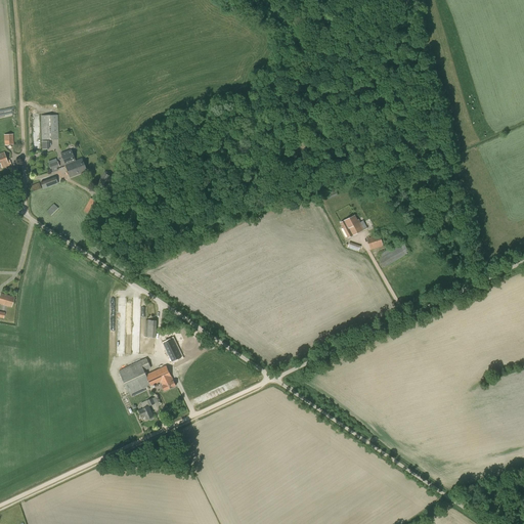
[(58,139),(57,115),(41,116),(42,140),(58,139)]
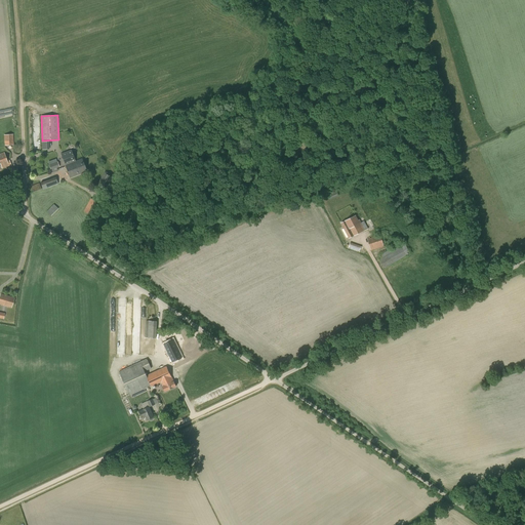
[(4,135),(5,146),(13,145),(12,134),(4,135)]
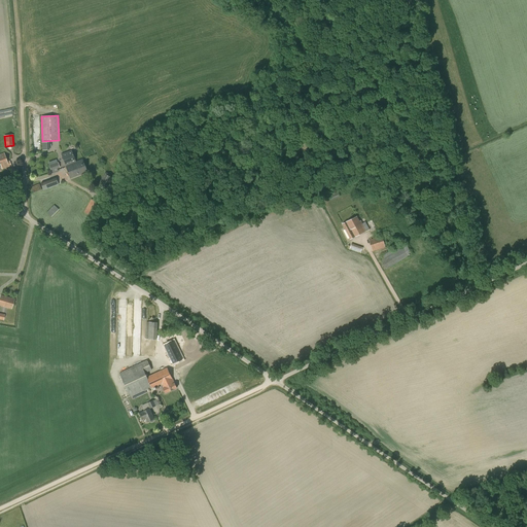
[(62,154),(65,166),(75,162),(71,151),(62,154)]
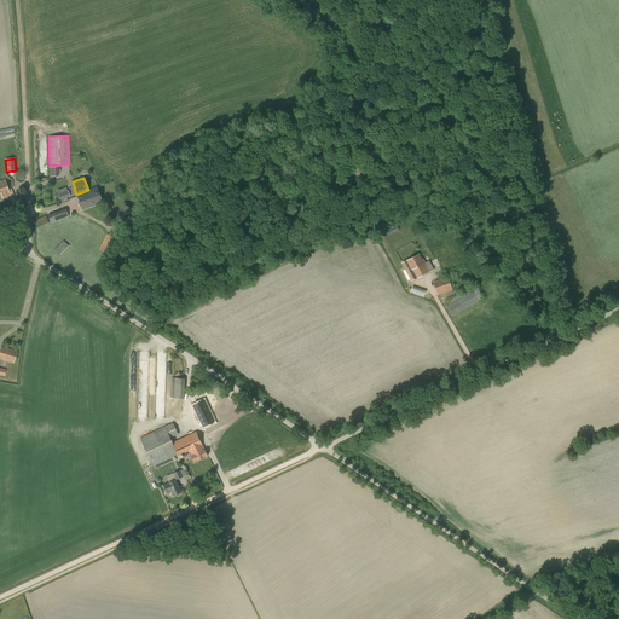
[(0,196),(3,195),(4,197),(10,196),(5,180),(0,181),(0,196)]
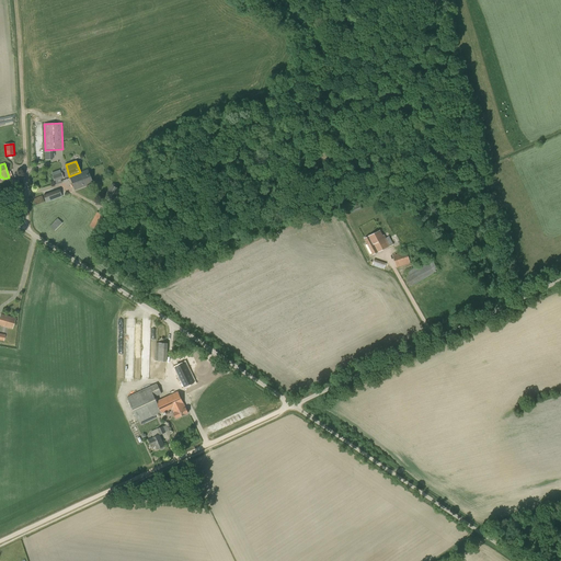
[(80,172),(69,176),(75,191),(92,184),(88,170),(80,172)]
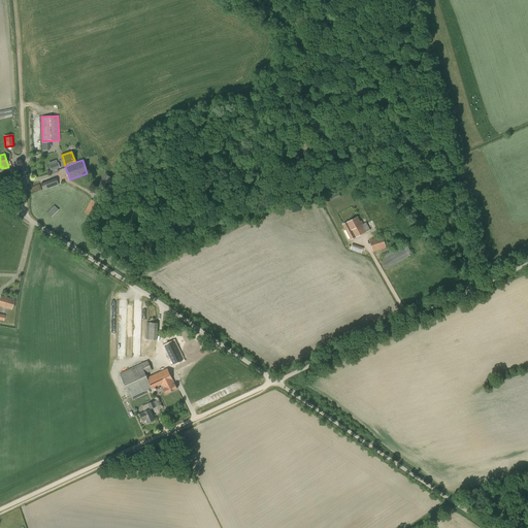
[(58,162),(48,166),(51,171),(60,168),(58,162)]
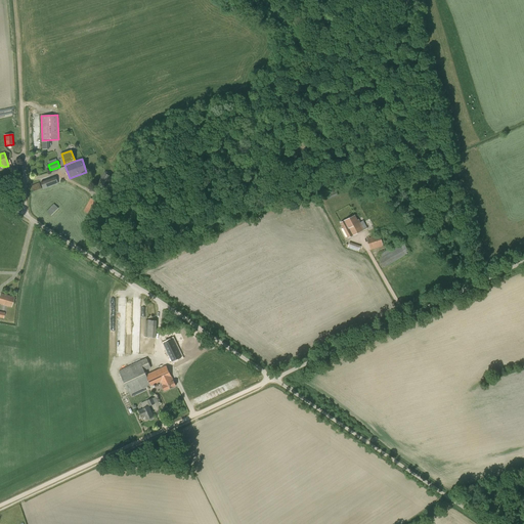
[(96,186),(107,192),(115,178),(103,172),(96,186)]
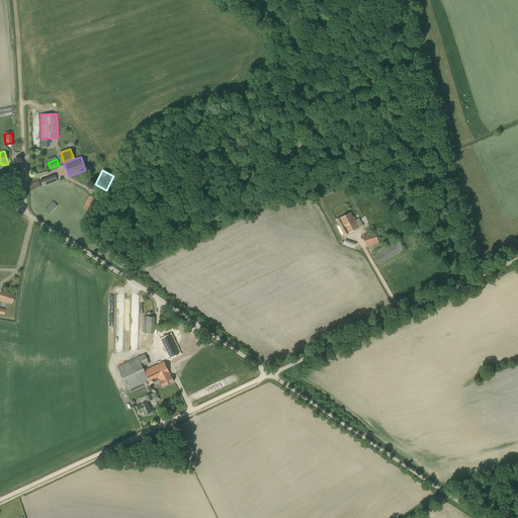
[(58,182),(55,174),(39,180),(42,187),(58,182)]
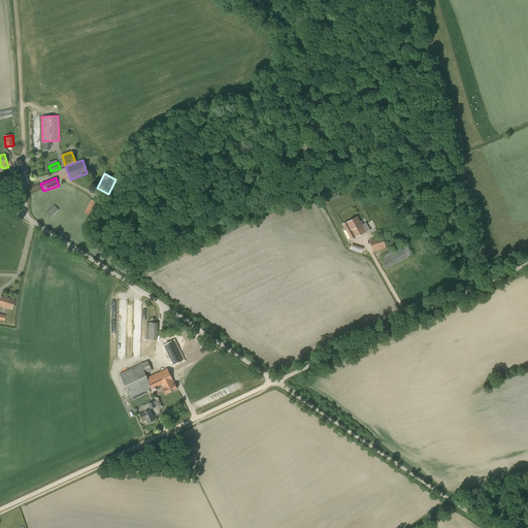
[(34,187),(31,188),(33,194),(42,191),(39,183),(34,185),(34,187)]
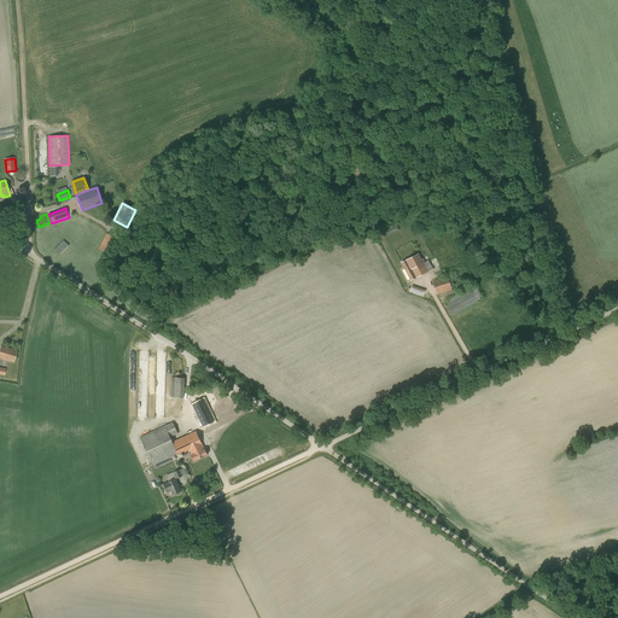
[(108,234),(99,249),(111,256),(120,242),(108,234)]
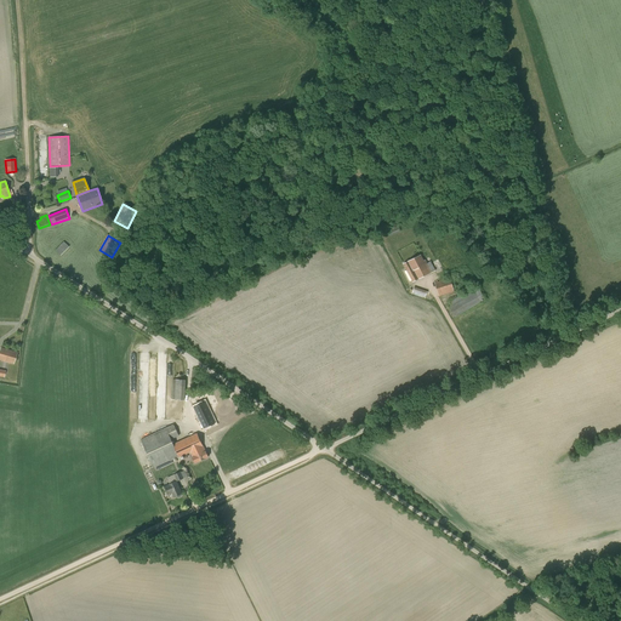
[(63,241),(55,250),(61,256),(69,248),(63,241)]
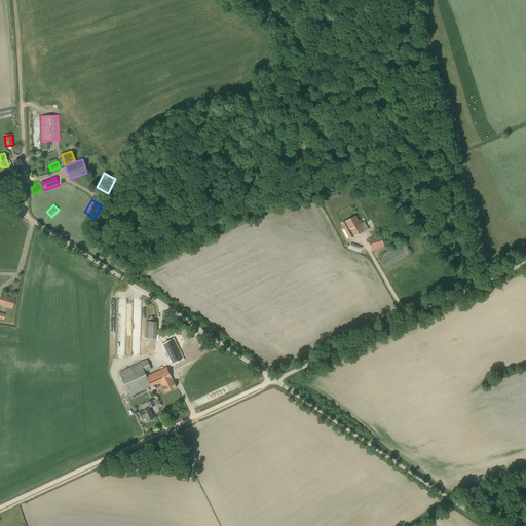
[(357,216),(344,223),(344,222),(341,223),(349,239),(369,229),(365,221),(362,223),(361,221),(359,221),(357,216)]
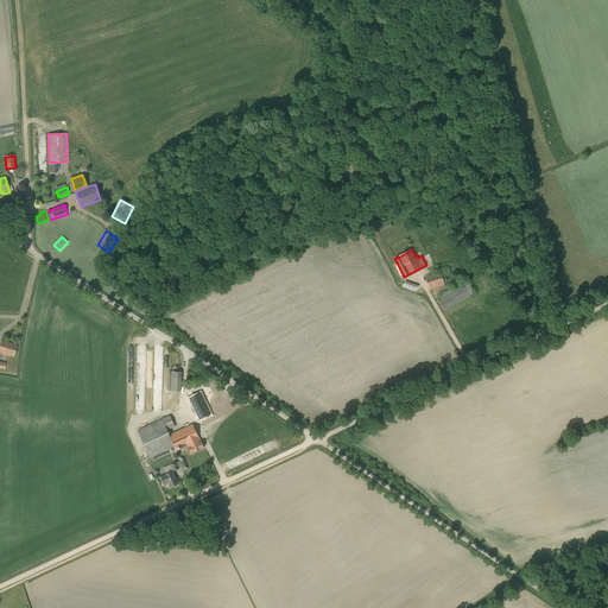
[(425,277),(430,291),(445,286),(441,272),(425,277)]
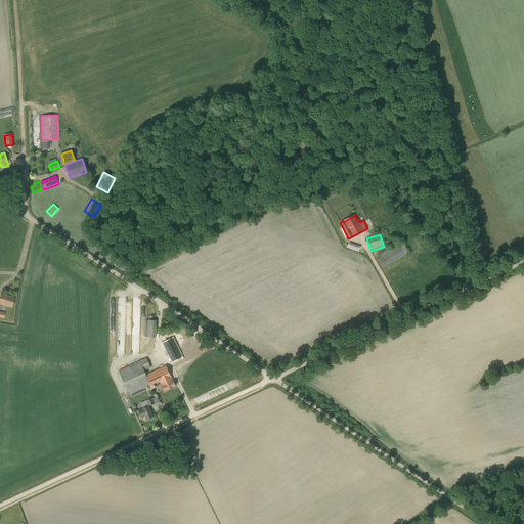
[(349,242),(349,243),(346,241),(345,244),(346,244),(345,247),(358,252),(360,246),(349,242)]
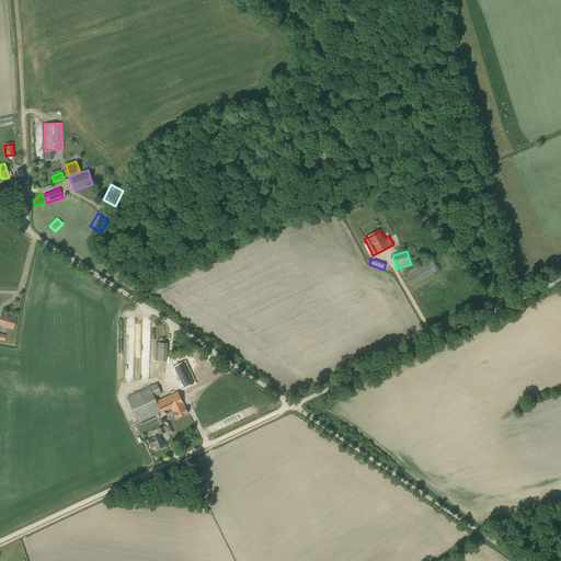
[(405,277),(411,287),(438,271),(431,258),(405,273),(408,276),(405,277)]
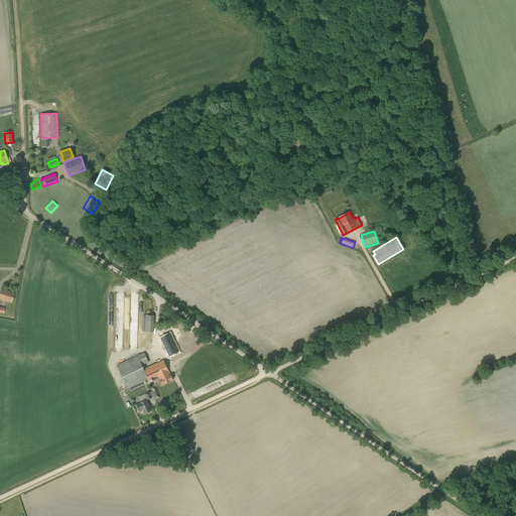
[(1,288),(0,289),(0,299),(11,303),(15,293),(1,288)]
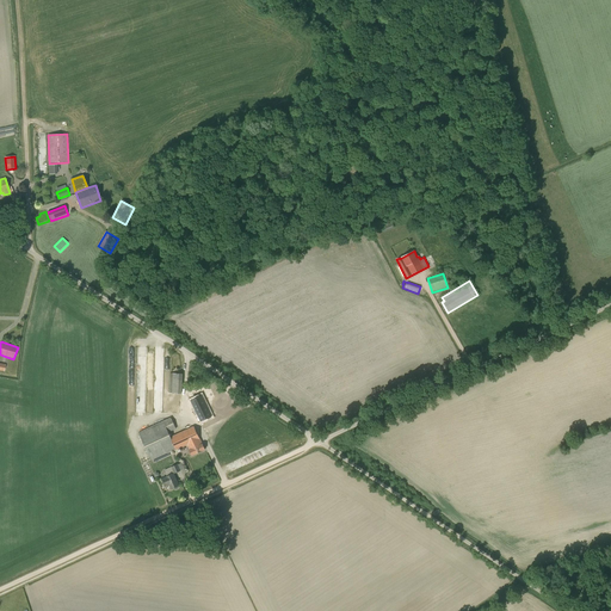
[(170,374),(170,393),(183,394),(183,374),(170,374)]
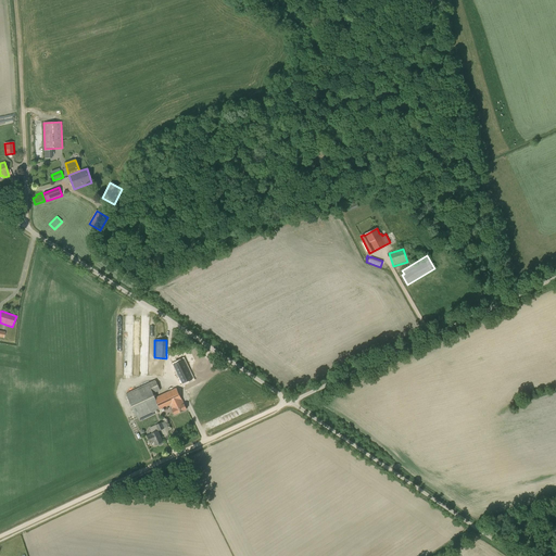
[(181,354),(187,364),(193,361),(189,351),(181,354)]
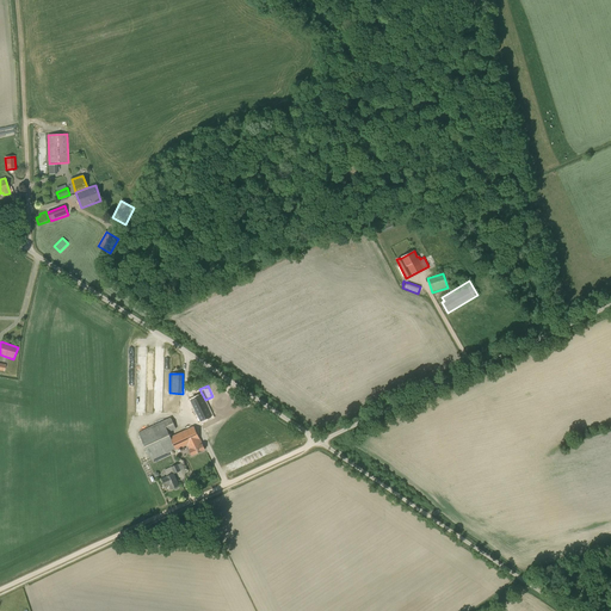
[(192,407),(199,423),(210,418),(203,401),(192,407)]
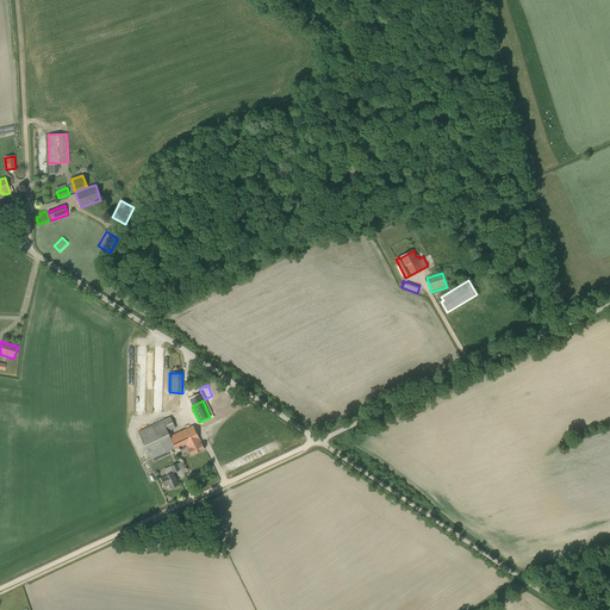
[(176,429),(170,417),(138,431),(151,460),(173,450),(187,444),(188,449),(190,449),(192,455),(205,449),(203,443),(194,425),(170,436),(168,433),(169,431),(176,429)]
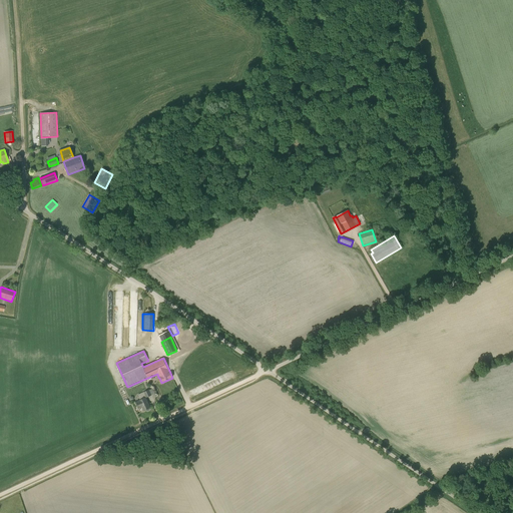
[(146,411),(147,411),(149,410),(150,409),(149,408),(150,408),(145,398),(136,402),(139,409),(142,407),(144,411),(146,410),(146,411)]
